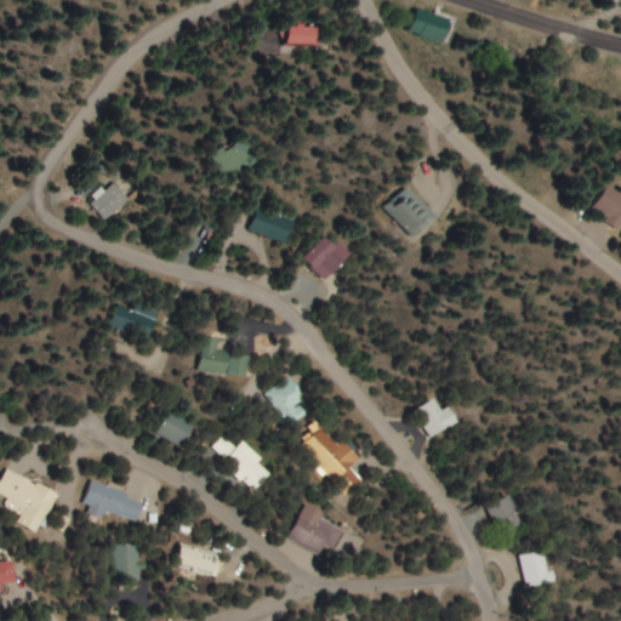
[(319,26),(286,26),(286,47),(319,47),(319,26)]
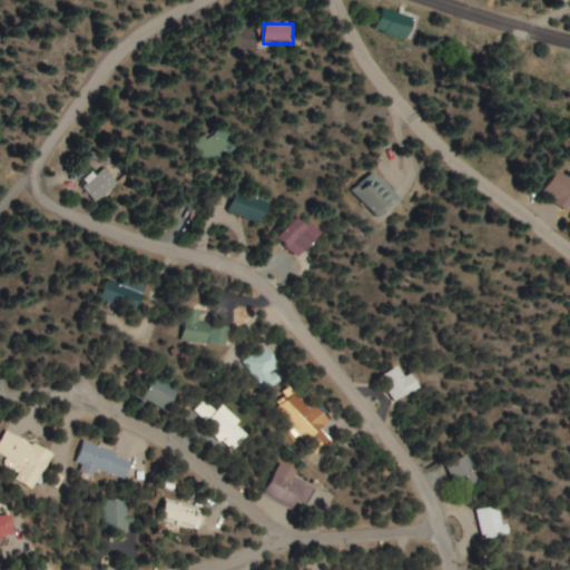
[(229,156),(229,130),(214,129),(214,139),(200,139),(200,156),(229,156)]
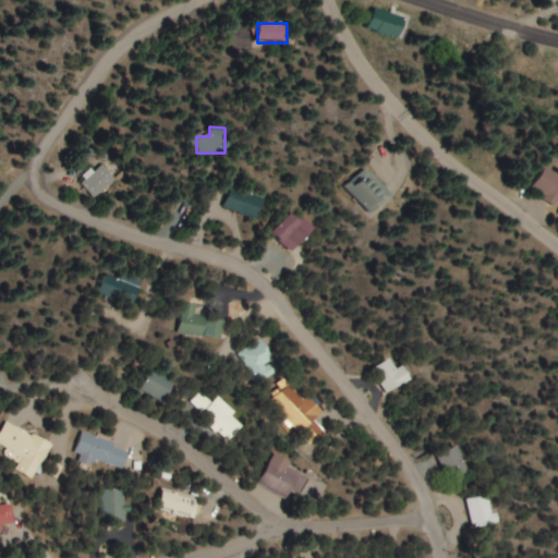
[(77,182),(89,199),(113,182),(101,166),(77,182)]
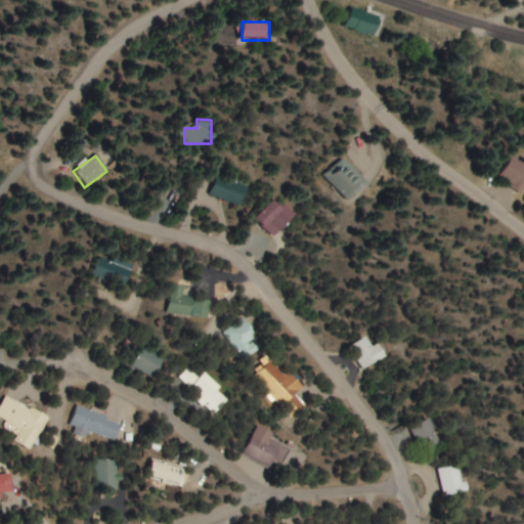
[(324,175),(348,200),(367,182),(344,157),(324,175)]
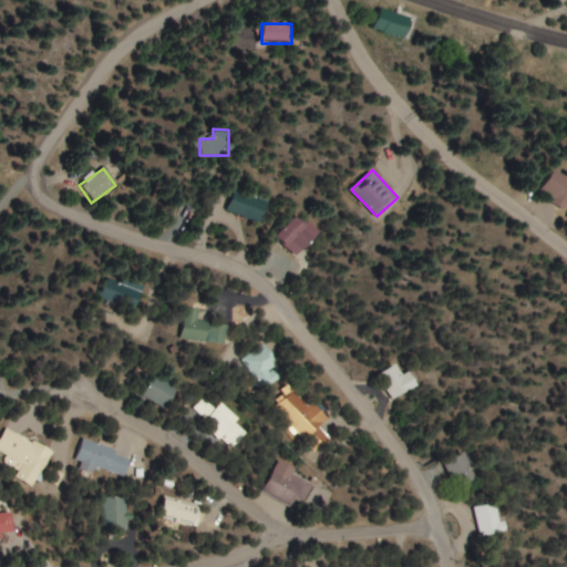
[(566,207),(566,176),(556,169),(540,195),(565,210),(566,207)]
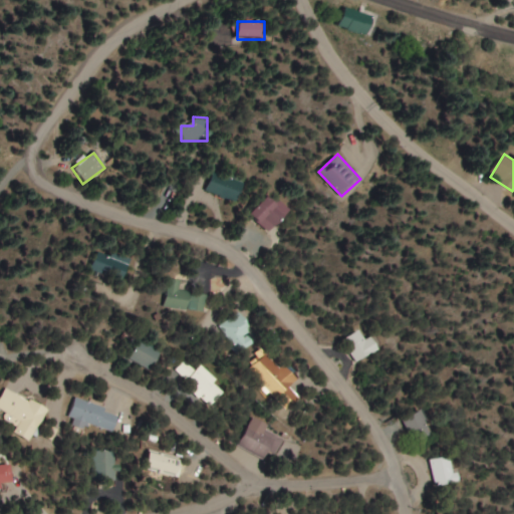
[(205,190),(237,202),(245,183),(213,170),(205,190)]
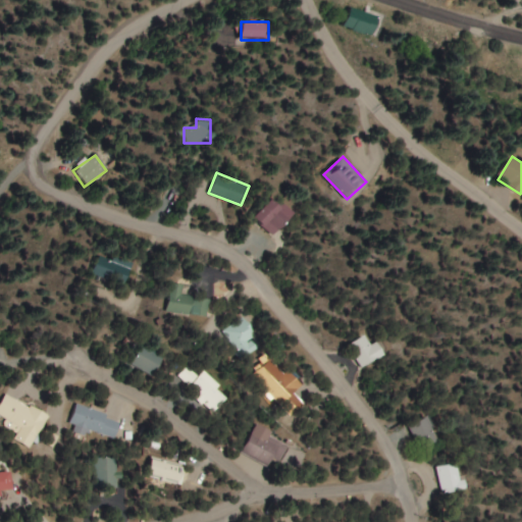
[(295,209),(272,194),(256,218),(277,233),(295,209)]
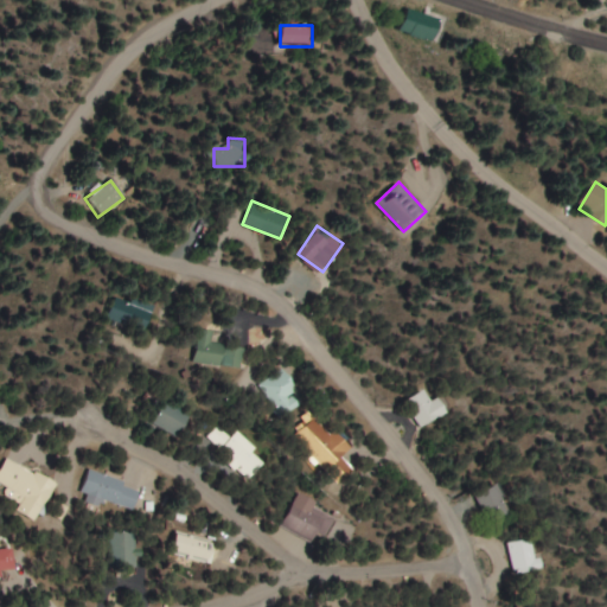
[(107,314),(145,330),(154,307),(131,298),(128,302),(114,296),(107,314)]
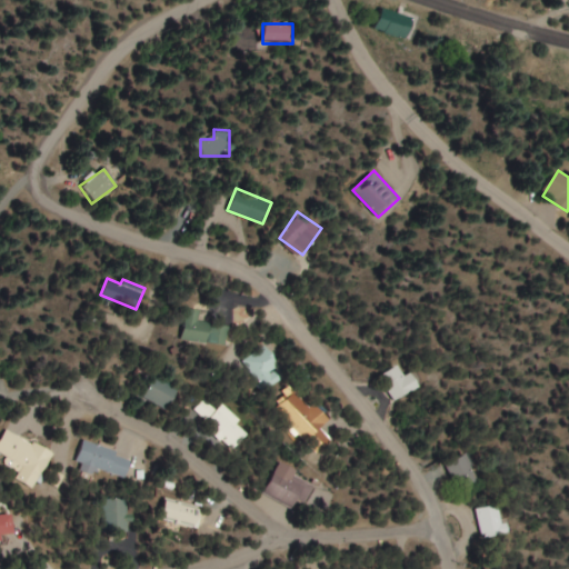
[(227,343),(228,325),(198,322),(199,310),(185,309),(182,341),(227,343)]
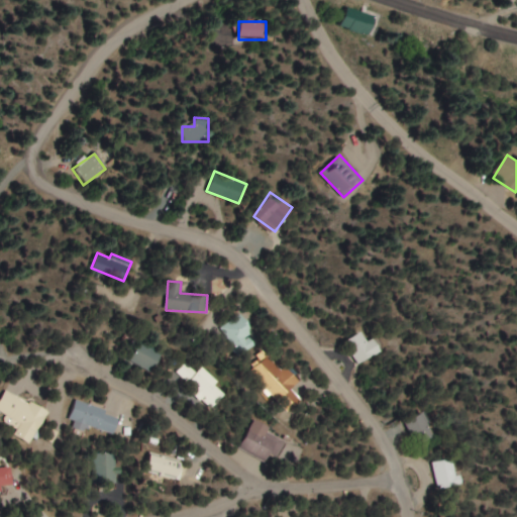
[(244,355),(256,342),(248,335),(255,328),(238,312),(220,332),(244,355)]
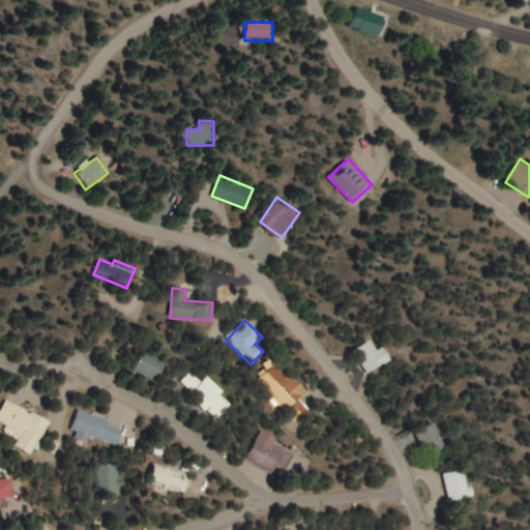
[(355,351),(371,374),(394,357),(385,345),(380,349),(373,337),(355,351)]
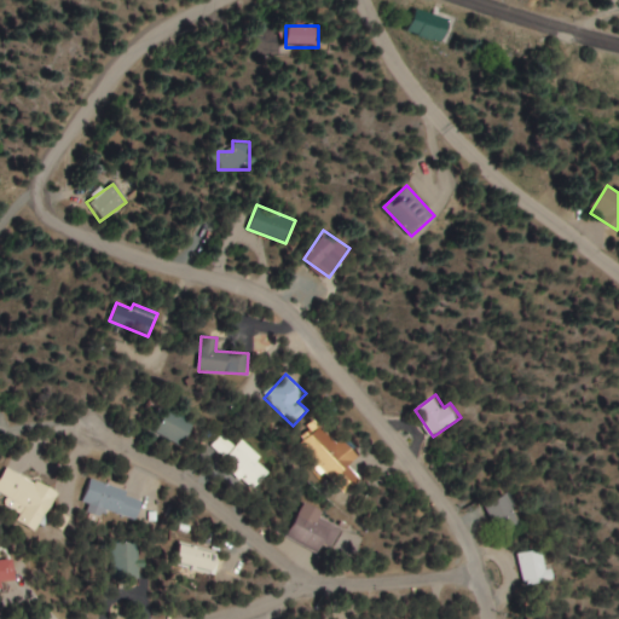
[(195,423),(171,408),(156,432),(181,446),(195,423)]
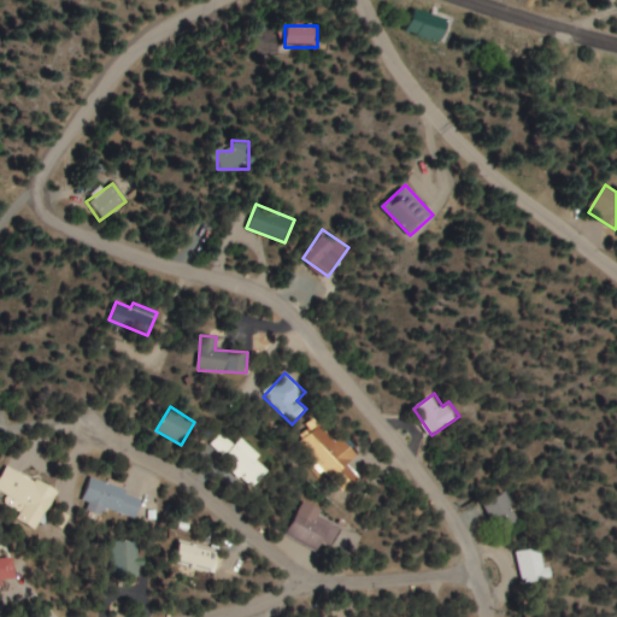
[(316,416),(297,435),(335,472),(354,453),(316,416)]
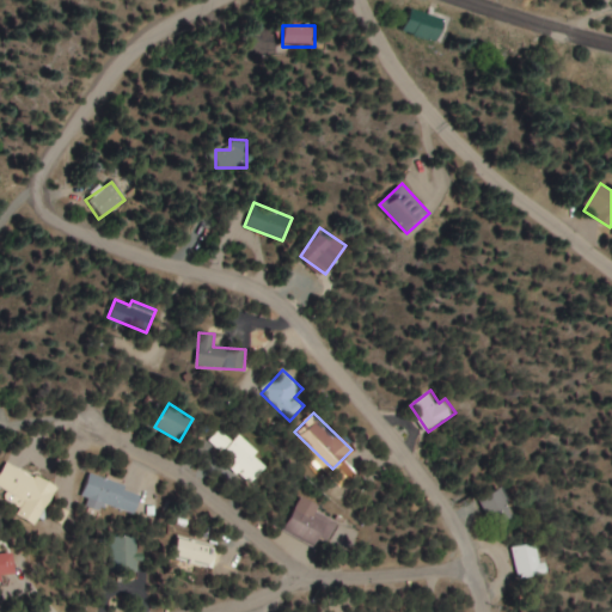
[(245,432),(233,439),(231,435),(219,442),(243,484),(268,470),(245,432)]
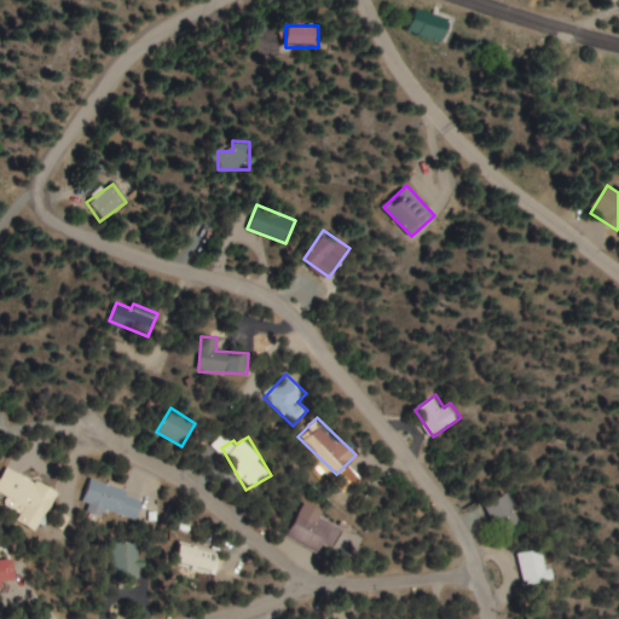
[(58,491),(7,466),(0,480),(0,492),(9,497),(4,504),(22,513),(18,520),(39,531),(58,491)]
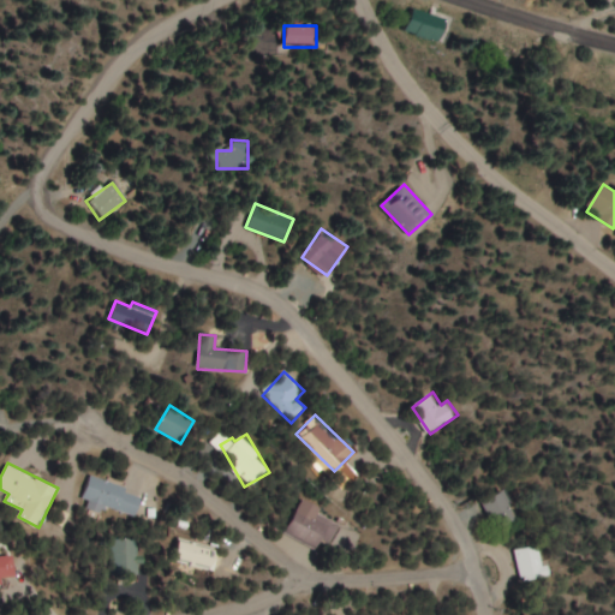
[(137,517),(143,491),(90,477),(83,501),(137,517)]
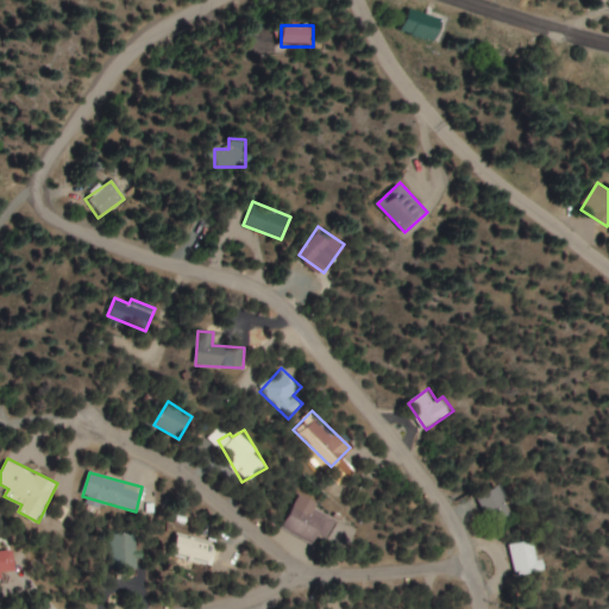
[(495,523),(518,513),(503,484),(481,495),(495,523)]
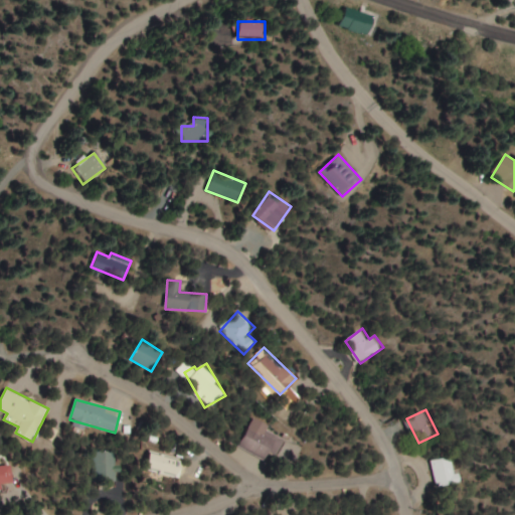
[(282,439),(249,423),(239,447),(271,462),(282,439)]
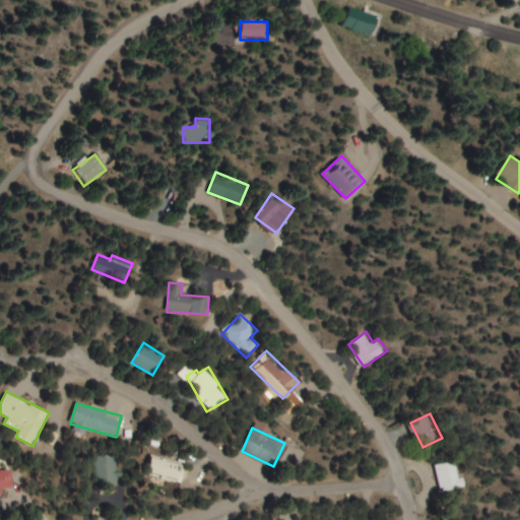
[(147,471),(180,479),(185,463),(165,458),(168,449),(154,445),(147,471)]
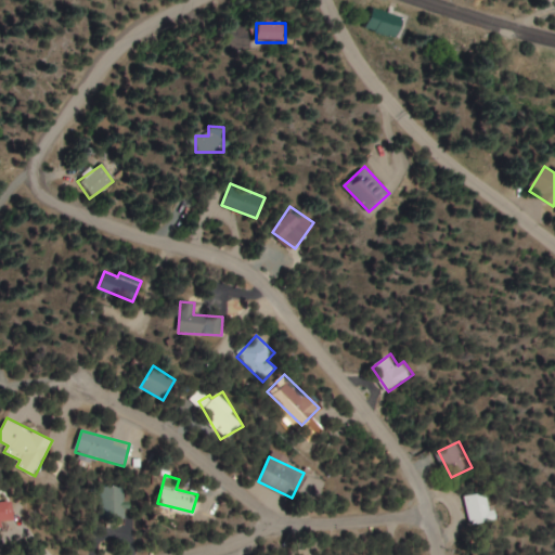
[(125,486),(102,486),(102,518),(125,518),(125,486)]
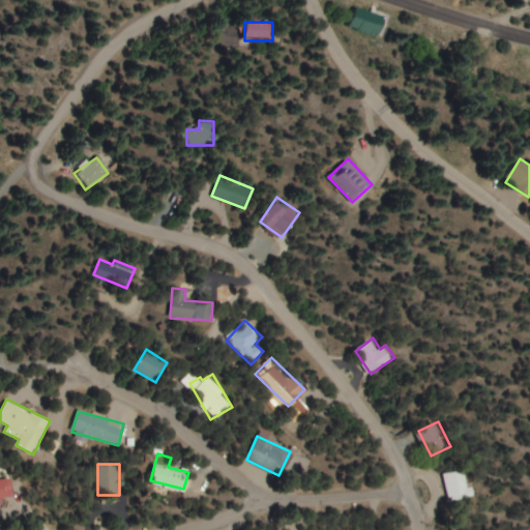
[(447,472),(452,501),(475,497),(470,467),(447,472)]
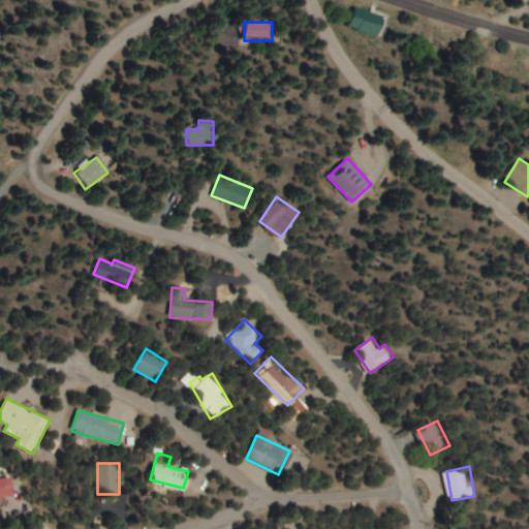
[(0,503),(3,504),(3,496),(14,495),(13,477),(0,477),(0,503)]
